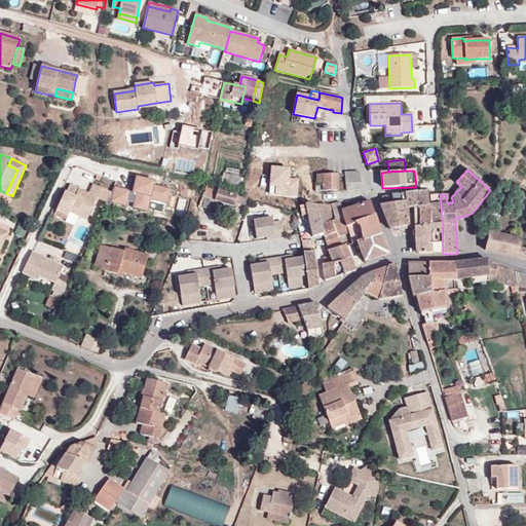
[(361,182),(359,172),(344,172),(345,190),(362,190),(361,182)]
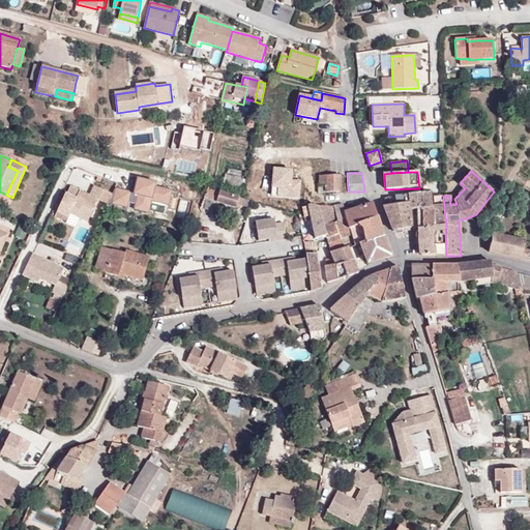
[(341,176),(332,176),(319,176),(320,185),(318,186),(318,193),(340,193),(341,176)]
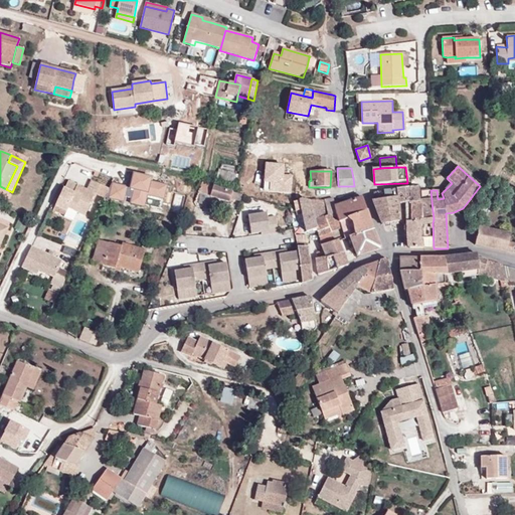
[(137,179),(138,174),(131,173),(127,187),(131,188),(133,178),(137,179)]
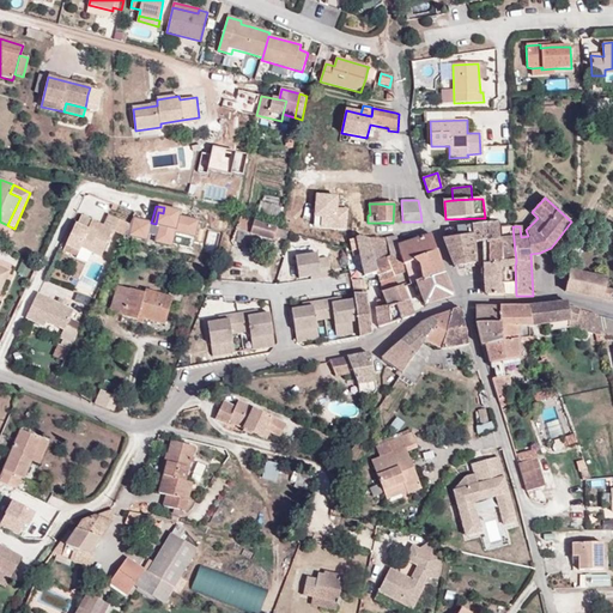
[(151,223),(133,218),(129,225),(126,234),(146,240),(149,234),(157,236),(156,242),(171,246),(175,232),(195,237),(199,222),(178,217),(180,212),(164,207),(163,213),(158,212),(156,224),(151,223)]
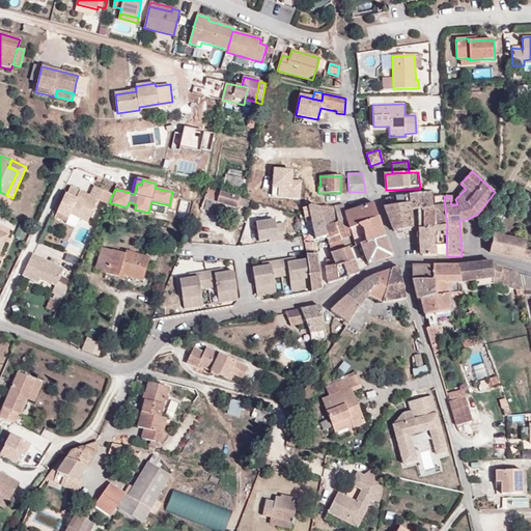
[(109,202),(112,195),(94,186),(89,196),(80,192),(76,199),(66,195),(65,194),(57,213),(68,218),(71,215),(88,222),(98,199),(108,204),(109,202)]
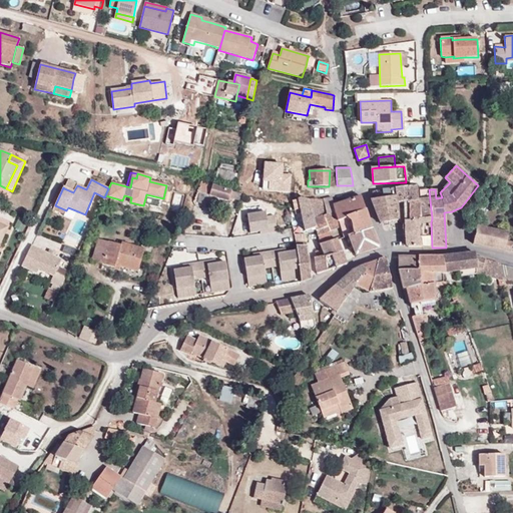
[(73,192),(77,185),(68,181),(64,188),(73,192)]
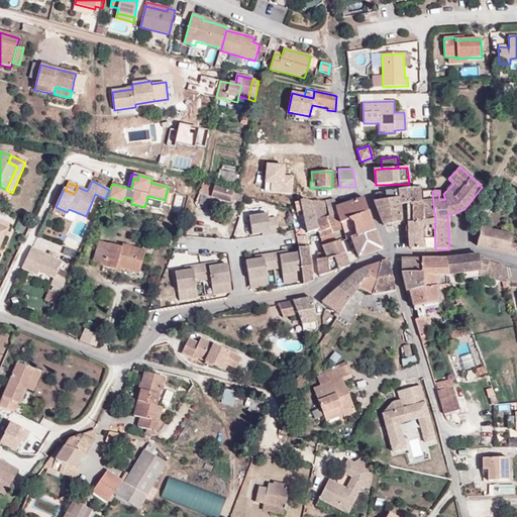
[(233,193),(205,183),(204,183),(199,193),(212,197),(213,198),(213,199),(230,204),(231,199),(233,193)]
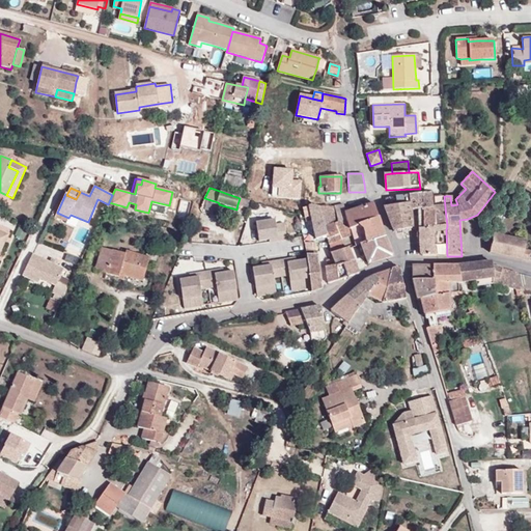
[(273,199),(275,192),(264,189),(262,196),(273,199)]
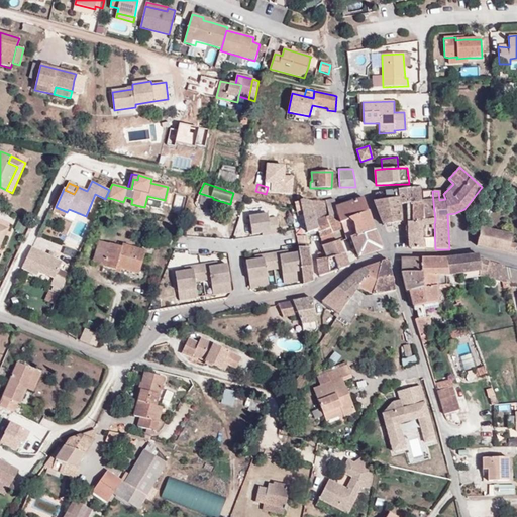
[(421,203),(420,192),(420,188),(408,190),(398,190),(400,205),(407,204),(421,203)]
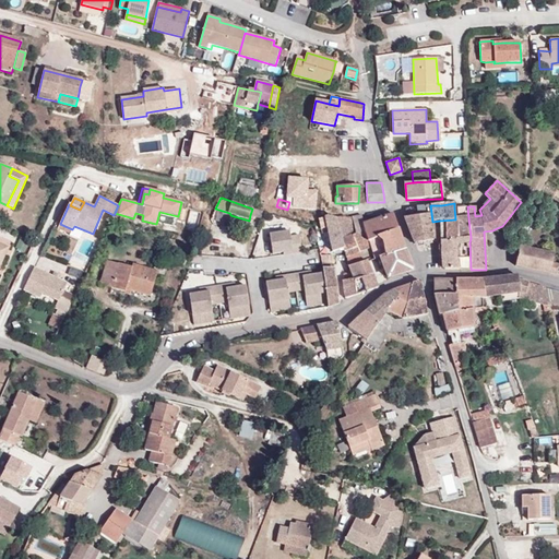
[(432,222),(430,205),(406,209),(405,218),(415,244),(433,240),(432,222)]
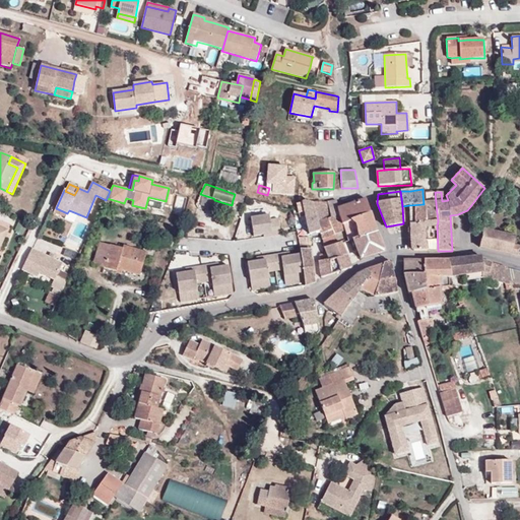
[(436,203),(435,192),(423,193),(424,204),(436,203)]
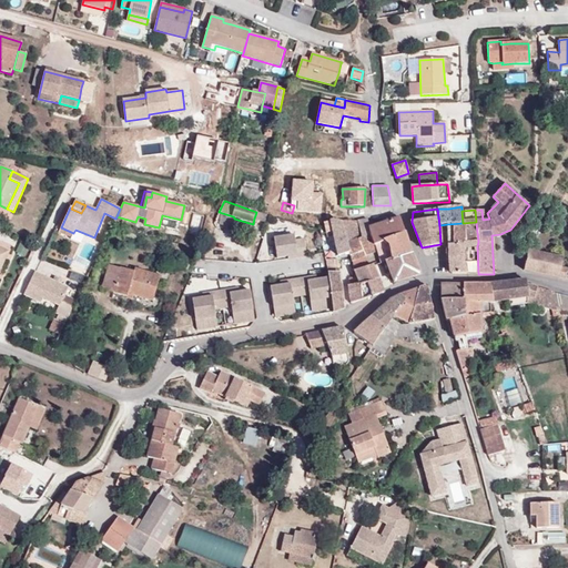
[(267,215),(256,212),(254,219),(265,222),(267,215)]
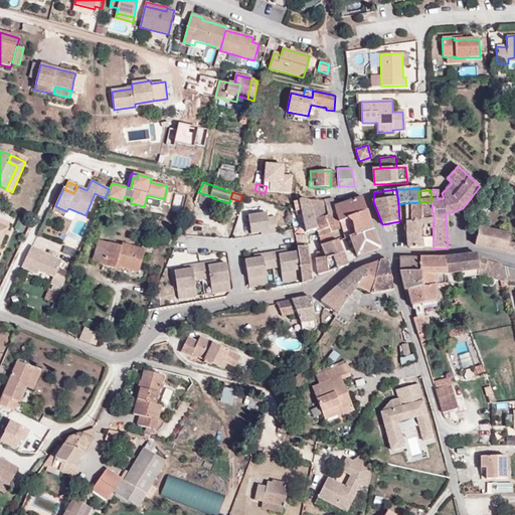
[(366,212),(362,197),(335,207),(333,198),(324,200),(327,216),(336,212),(339,223),(340,222),(366,212)]
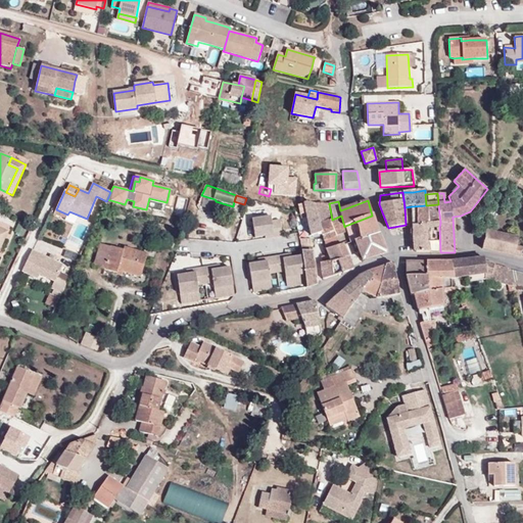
[(308,203),(303,202),(304,204),(299,204),(301,219),(302,219),(306,218),(310,229),(312,236),(321,233),(322,233),(320,224),(314,204),(308,203)]
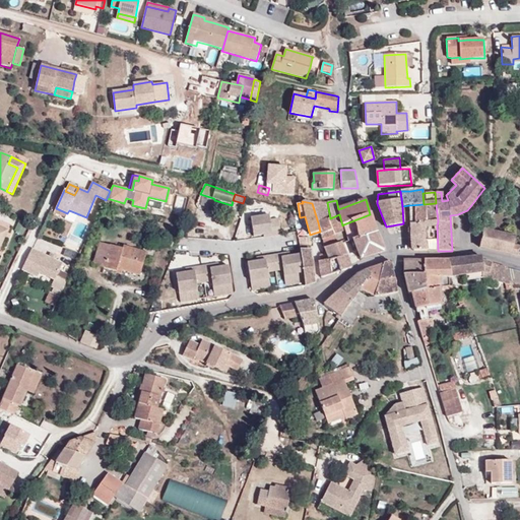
[(330,218),(327,202),(312,203),(318,222),(327,219),(330,218)]
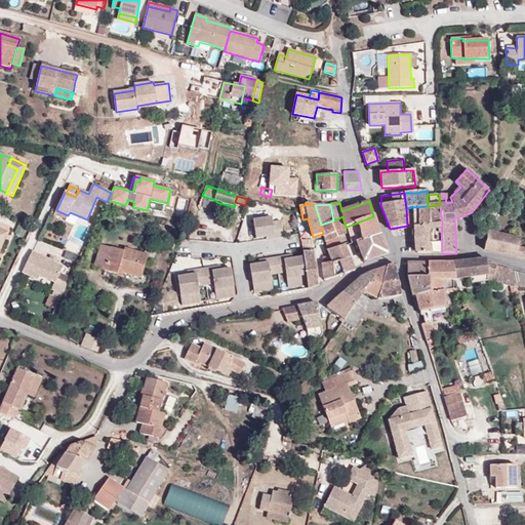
[(442,224),(440,205),(428,206),(430,228),(441,228),(442,224)]
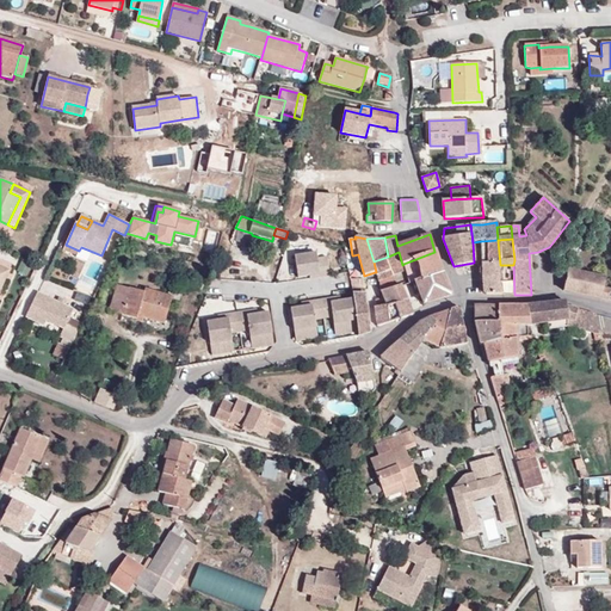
[(500,265),(498,240),(481,241),(482,265),(500,265)]
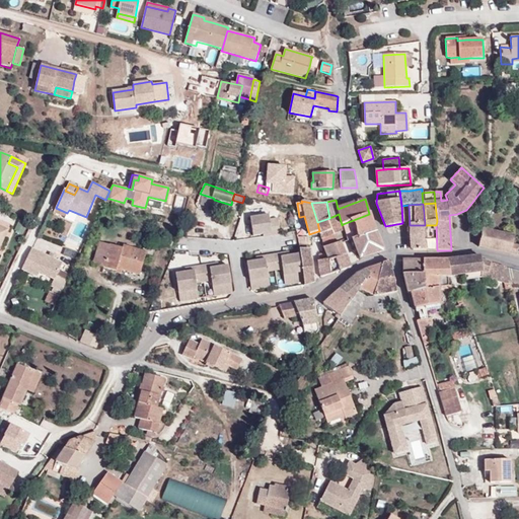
[(65,217),(67,213),(56,208),(54,212),(65,217)]
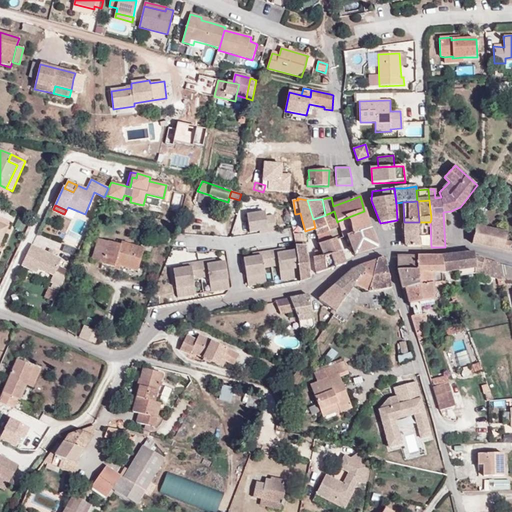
[(264,210),(246,213),(249,232),(259,231),(267,230),(267,232),(276,231),(273,215),(265,216),(264,210)]
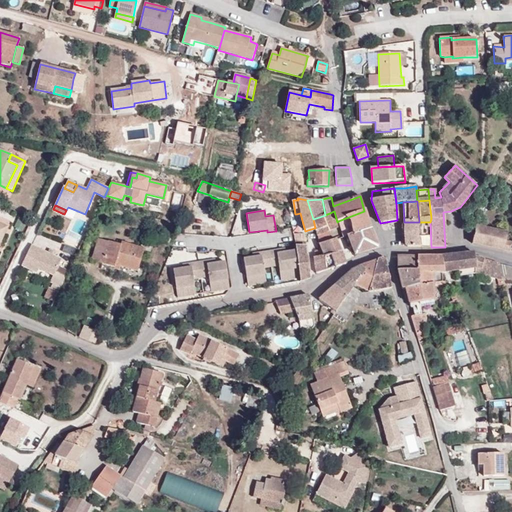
[(334,211),(325,215),(322,216),(327,226),(337,222),(334,211)]
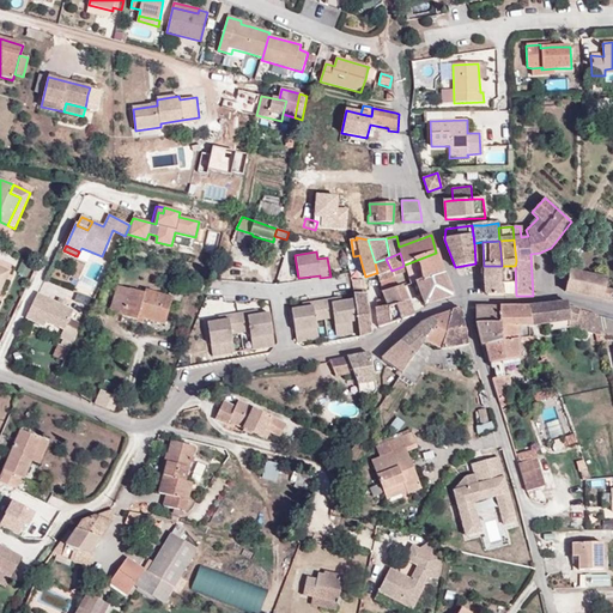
[(444,274),(436,253),(405,265),(411,285),(417,283),(444,274)]
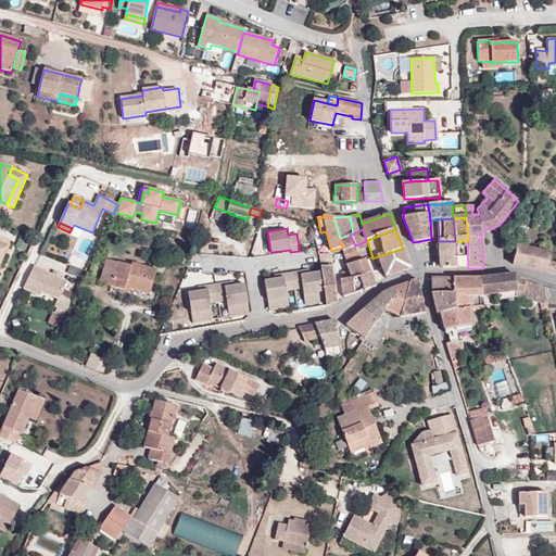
[(350,235),(340,238),(342,248),(341,248),(344,256),(357,251),(355,245),(350,235)]
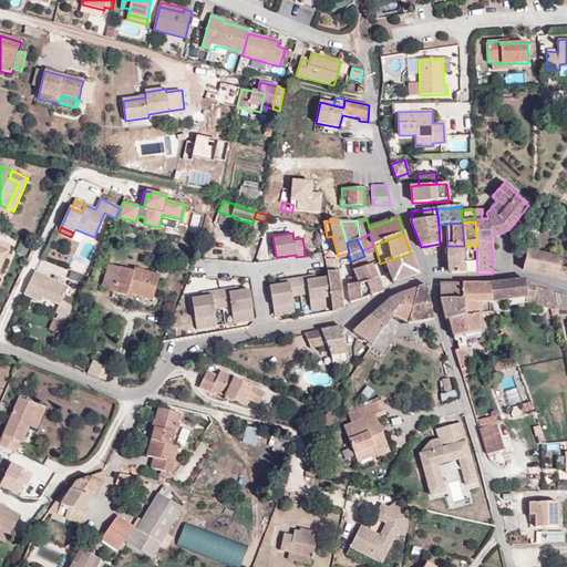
[(0,270),(9,251),(0,246),(0,270)]
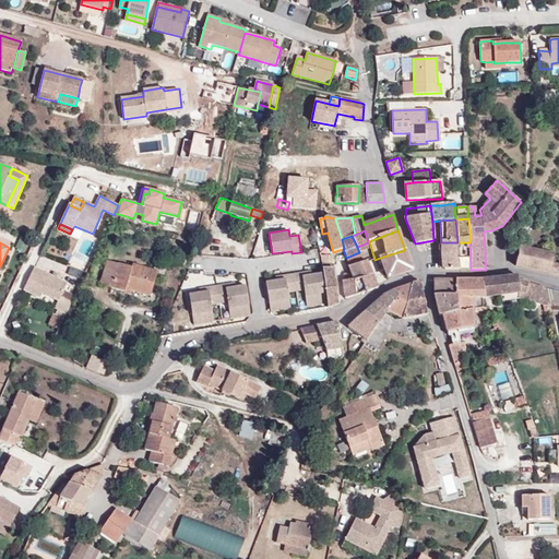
[(471,270),(470,242),(458,242),(441,242),(442,268),(444,270),(471,270)]
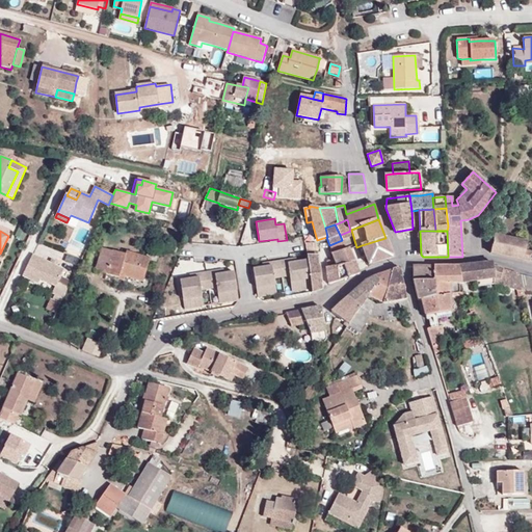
[(531,251),(526,250),(528,242),(494,235),(494,236),(490,253),(527,261),(531,261),(531,251)]
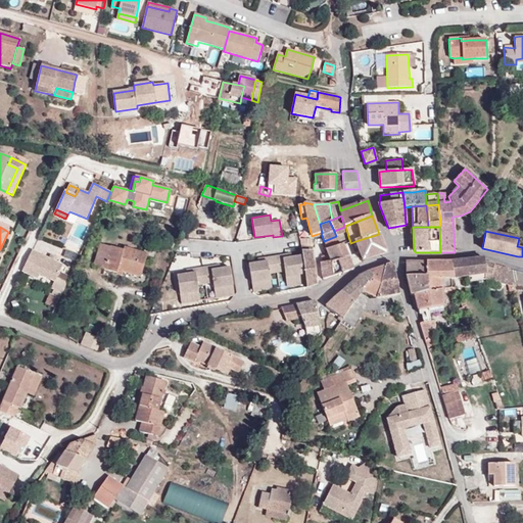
[(386,252),(379,234),(355,241),(357,242),(359,249),(363,259),(386,252)]
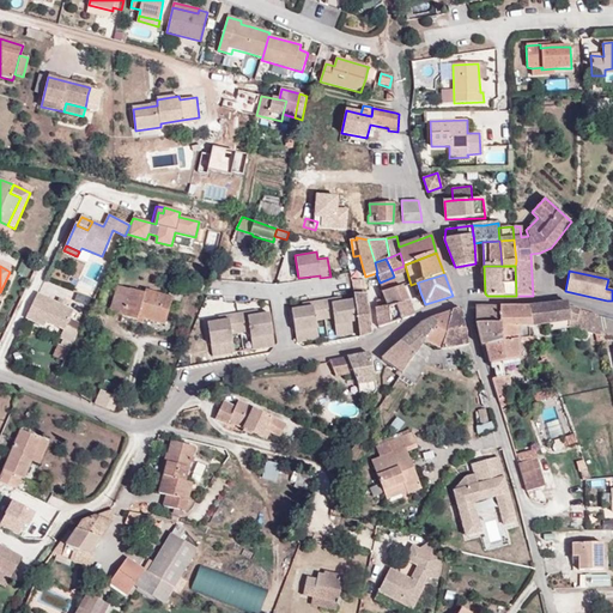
[(204,295),(206,289),(202,286),(205,280),(195,277),(190,287),(204,295)]
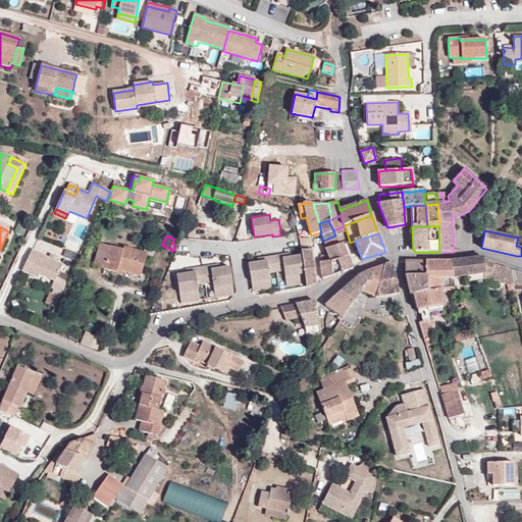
[(325,249),(343,244),(340,239),(324,244),(325,249)]
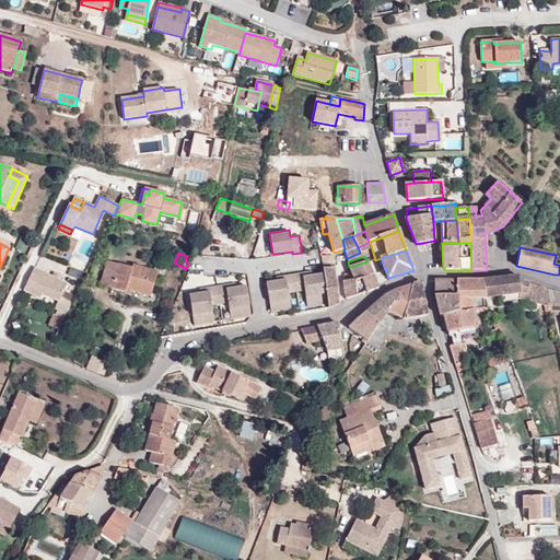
[(151,296),(158,272),(132,265),(132,268),(108,261),(101,284),(127,293),(127,289),(151,296)]
